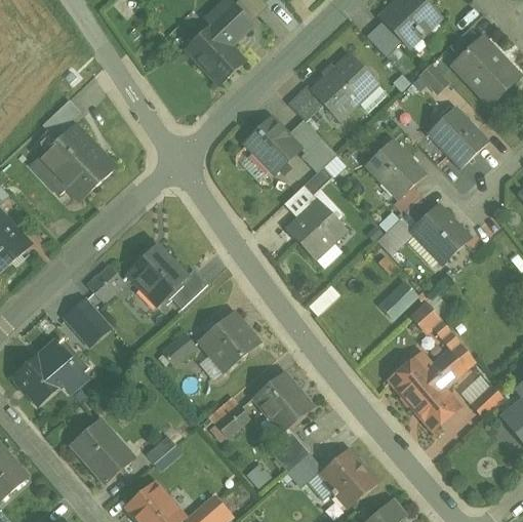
[(224,0),(203,19),(210,27),(185,50),(217,84),(244,61),(229,45),(250,25),(248,23),(232,5),(228,0),(224,0)]
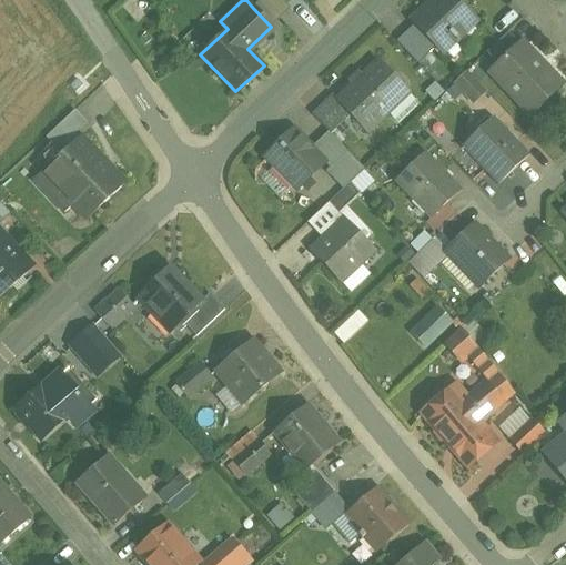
[(287,6),(282,0),(256,0),(251,6),(269,24),(287,6)]
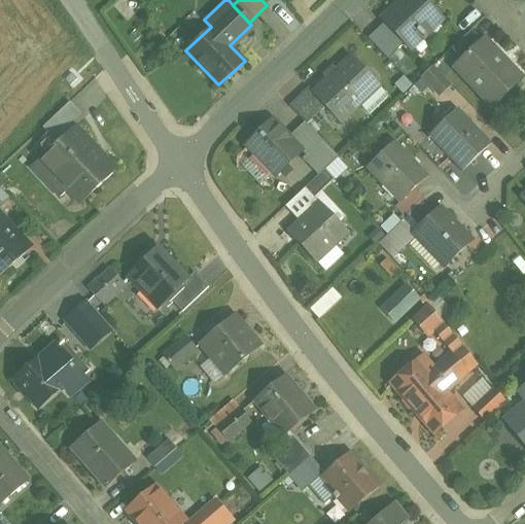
[(441,19),(423,0),(399,0),(382,18),(384,21),(404,41),(410,47),(412,45),(408,41),(417,33),(421,36),(441,19)]
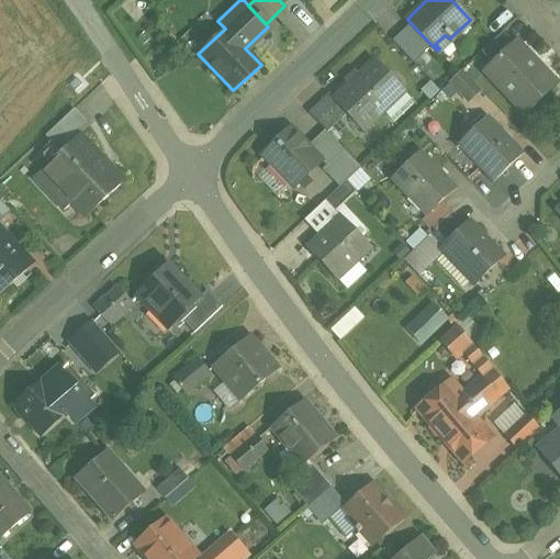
[(410,22),(406,25),(407,26),(393,41),(413,60),(430,44),(410,22)]
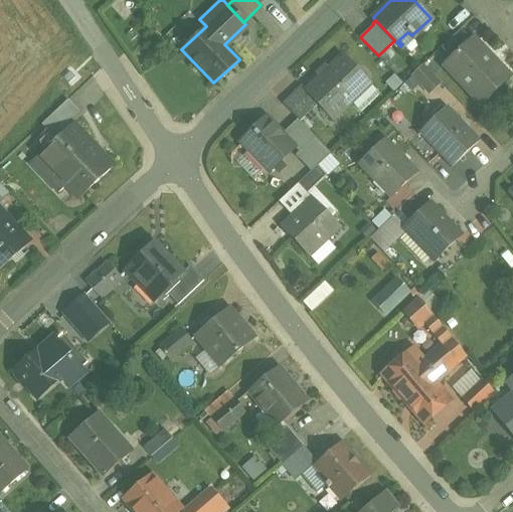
[(460,27),(441,45),(451,56),(470,38),(460,27)]
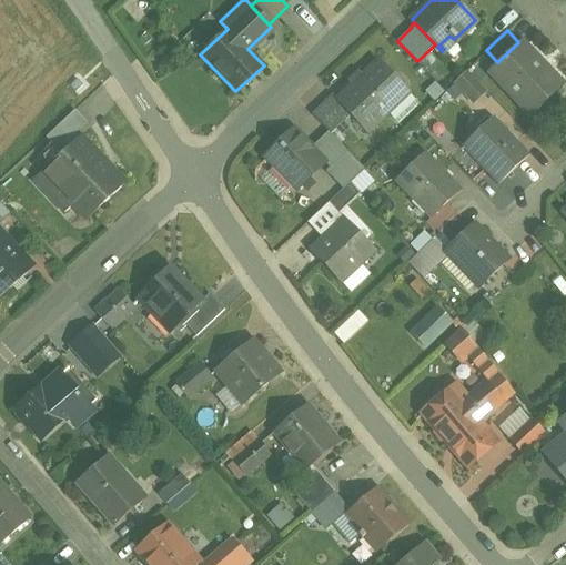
[(557,79),(521,40),(518,42),(497,62),(489,70),(531,113),(552,92),(548,88),(557,79)]
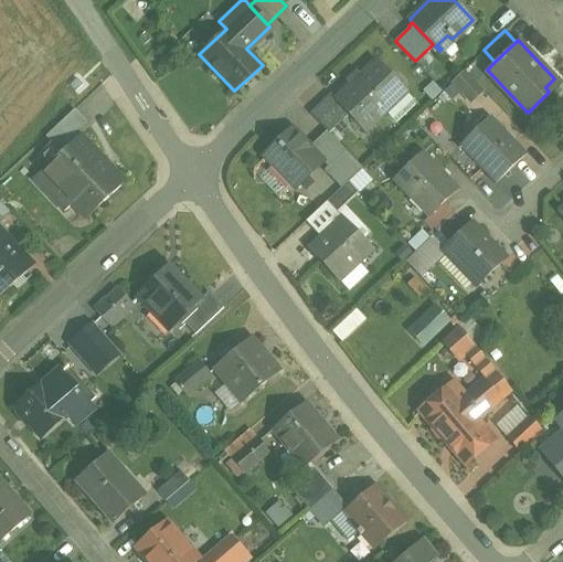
[(333,95),(332,96),(346,109),(364,129),(406,91),(374,56),(333,95)]
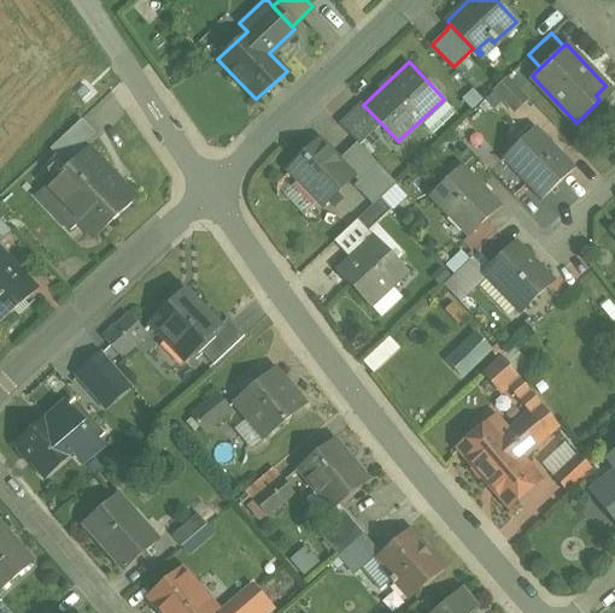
[(528,98),(507,75),(493,88),(514,111),(528,98)]
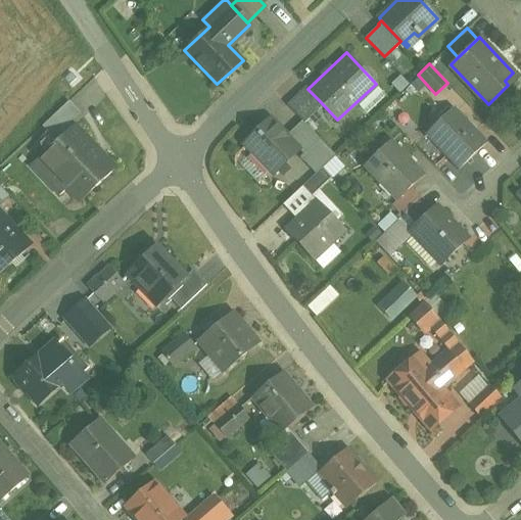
[(320,101),(308,89),(309,88),(305,84),(286,102),(301,119),(320,101)]
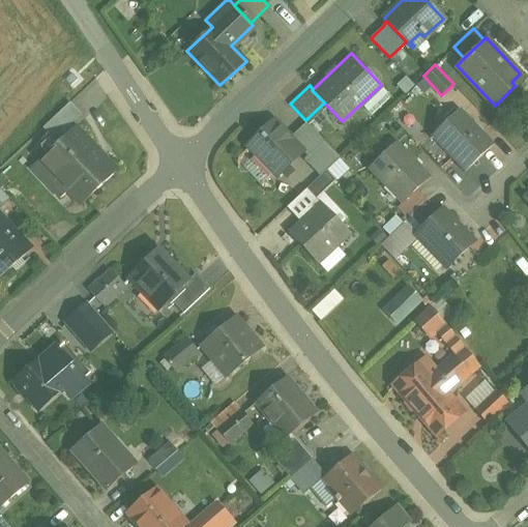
[(69,99),(41,125),(57,142),(74,126),(69,122),(81,112),(69,99)]
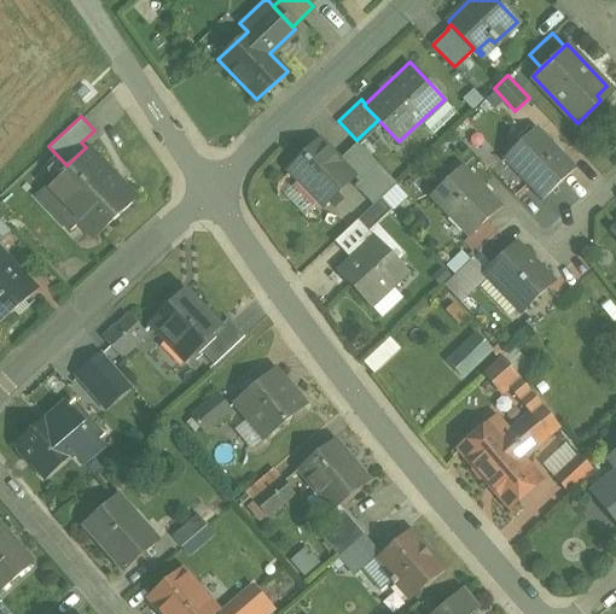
[(536,127),(504,157),(541,197),(574,167),(536,127)]
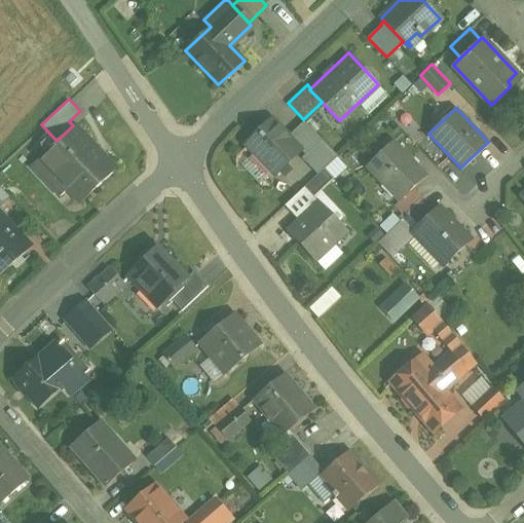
[(288,135),(273,119),(247,145),(272,172),(298,147),(287,136),(288,135)]
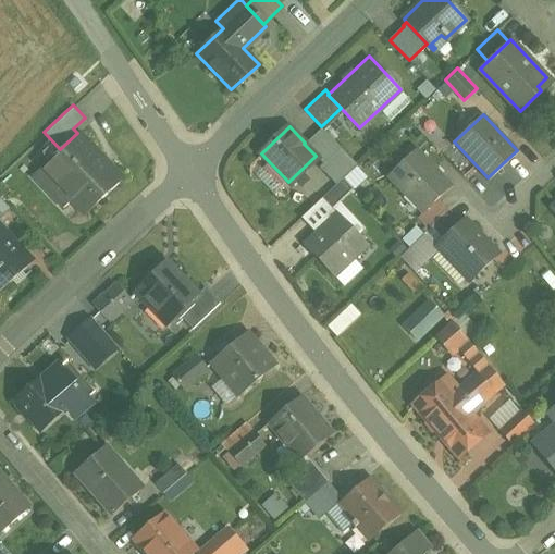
[(321,126),(305,143),(304,144),(316,156),(323,163),(341,147),(321,126)]
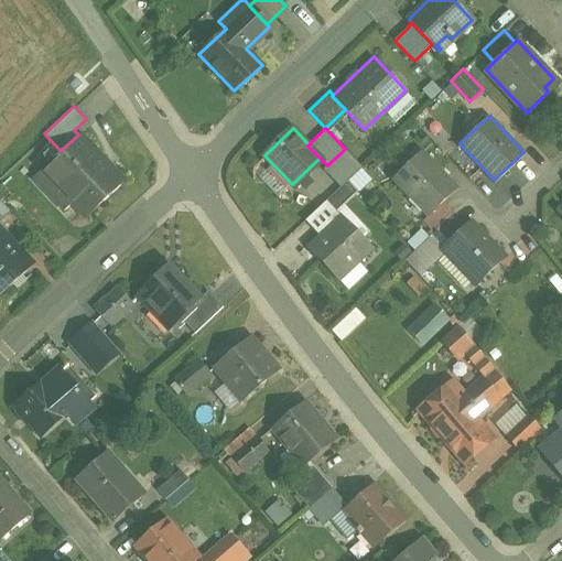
[(61,151),(33,177),(63,209),(72,201),(86,215),(122,181),(78,135),(61,151)]
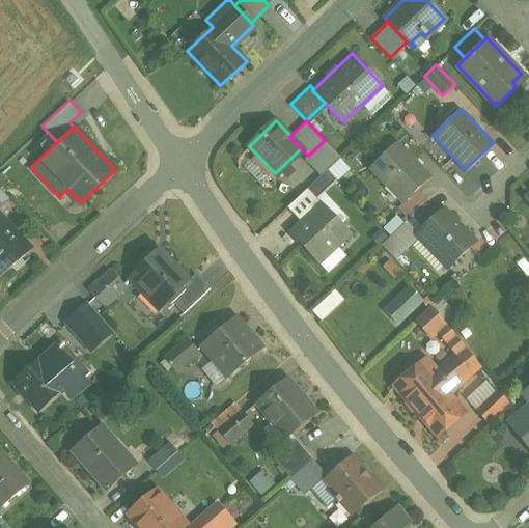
[(429,176),(397,141),(370,167),(401,201),(402,202),(417,188),(429,176)]
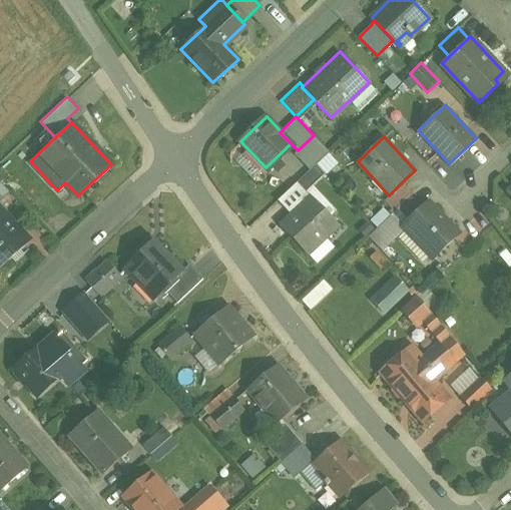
[(324,172),(315,163),(295,181),(304,191),(324,172)]
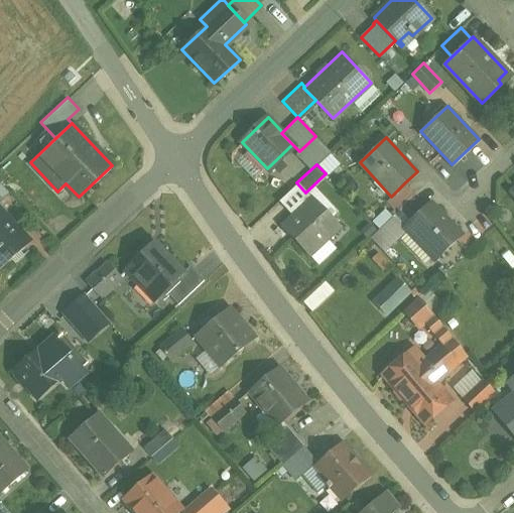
[(0,201),(9,193),(0,182),(0,201)]
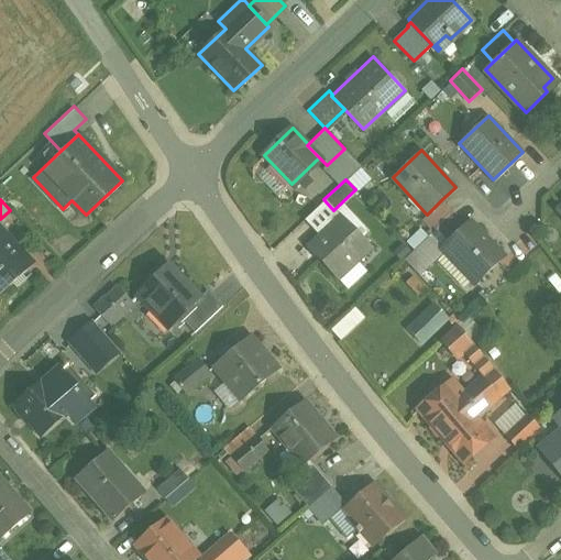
[(442,199),(427,215),(426,213),(421,218),(432,230),(449,213),(453,210),(442,199)]
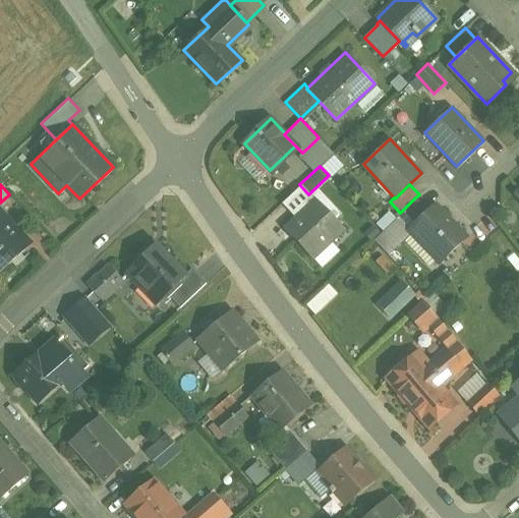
[(314,197),(284,226),(312,257),(343,229),(314,197)]
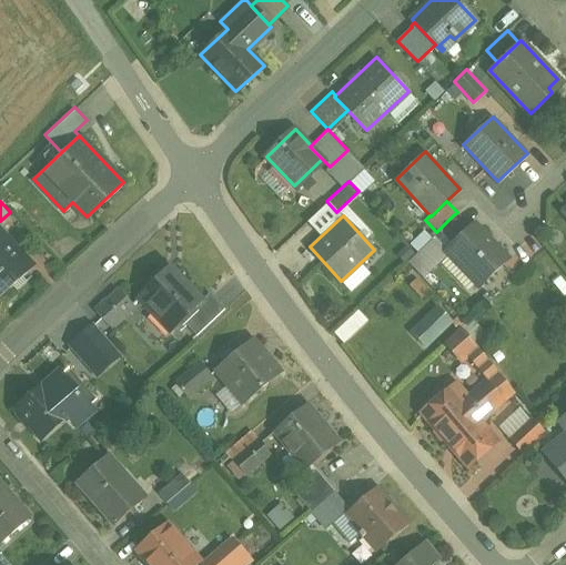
[(436,232),(420,248),(421,249),(433,236),(445,249),(466,230),(453,215),(436,232)]
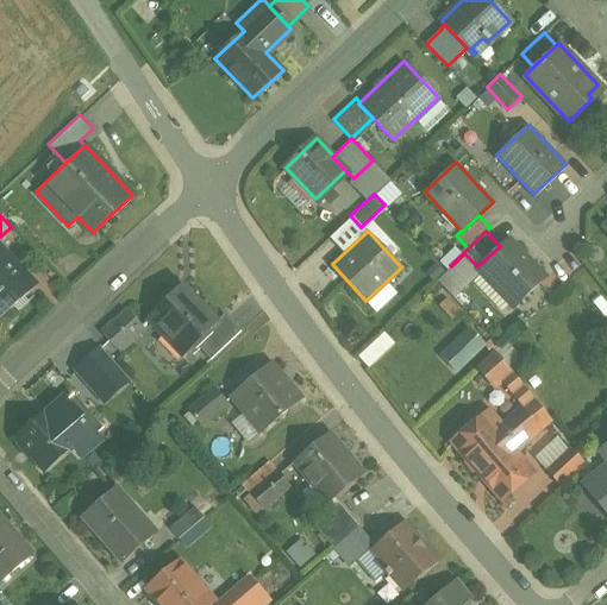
[(477,266),(477,268),(513,306),(544,276),(508,238),(500,246),(477,266)]
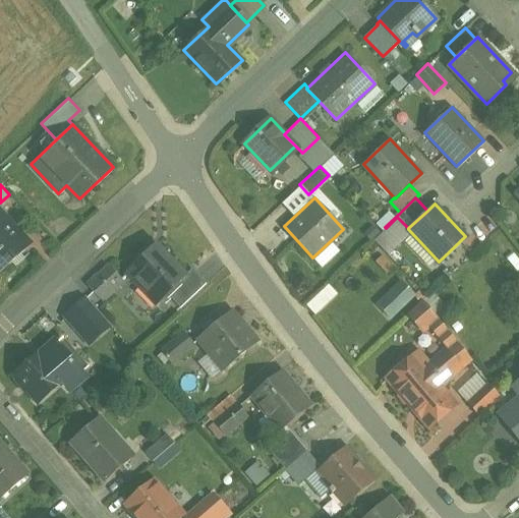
[(0,270),(29,244),(0,213),(0,270)]
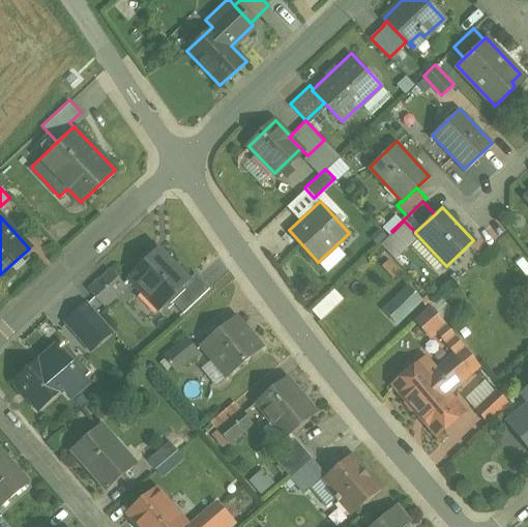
[(185,282),(156,250),(150,255),(146,250),(133,261),(138,266),(127,275),(141,291),(144,288),(157,304),(154,306),(155,308),(185,282)]
